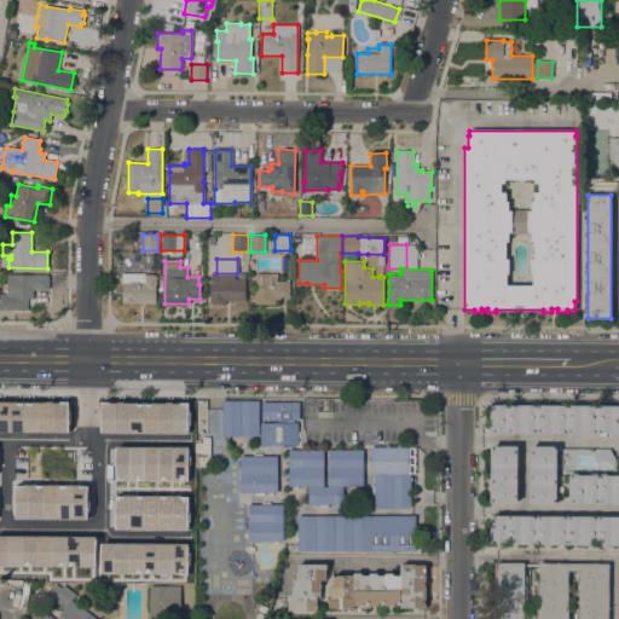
[(0,308),(0,294),(7,294),(7,273),(48,275),(48,276),(50,276),(48,288),(47,288),(47,289),(33,289),(33,298),(28,298),(28,310),(0,308)]
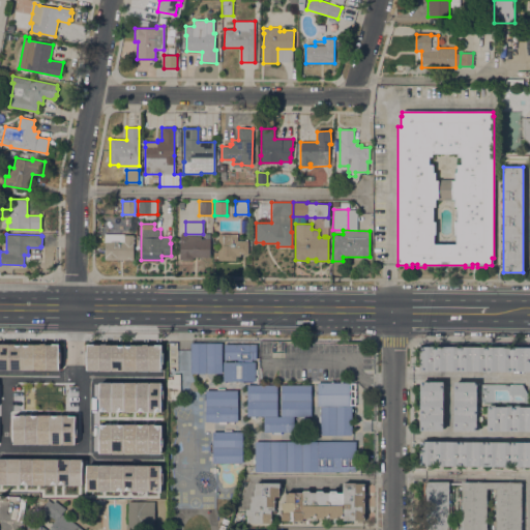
[(133,260),(104,259),(105,234),(124,234),(124,235),(134,235),(133,260)]
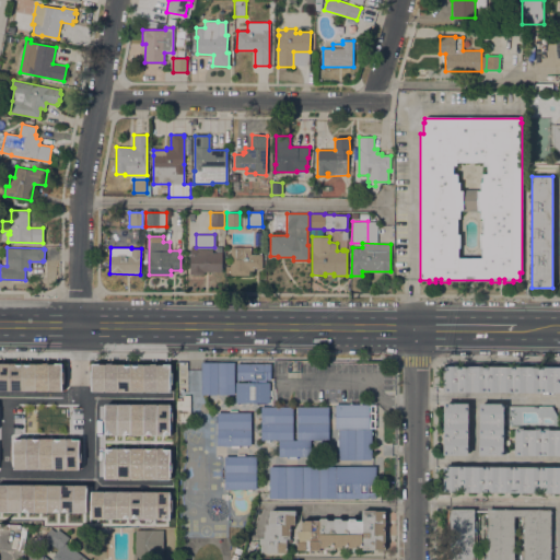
[(230,275),(230,273),(225,273),(225,266),(230,266),(230,249),(241,249),(241,247),(251,247),(251,254),(261,254),(261,268),(254,268),(254,270),(249,270),(249,275),(230,275)]
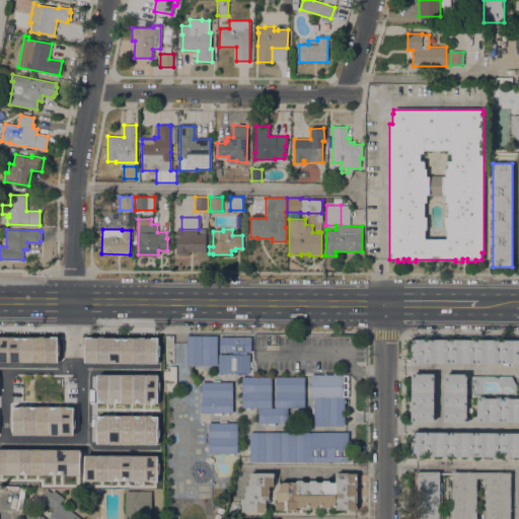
[(205,251),(188,251),(188,253),(175,253),(175,232),(182,232),(182,231),(197,231),(197,233),(206,233),(205,251)]
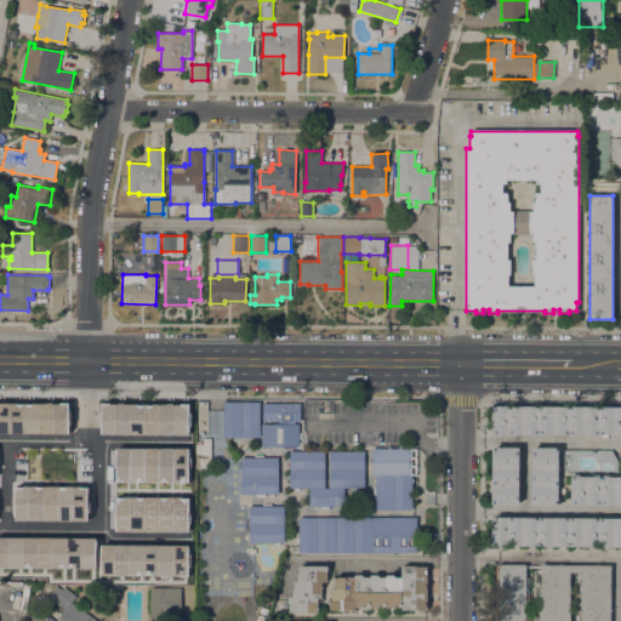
[(69,404),(0,402),(0,433),(69,434),(69,404)]
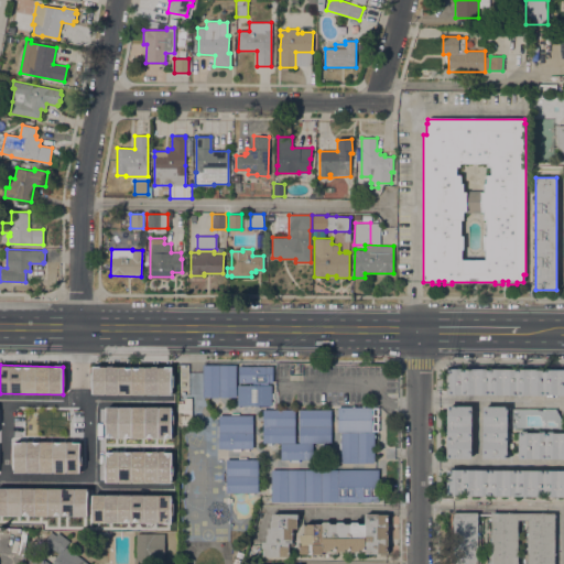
[(91,393),(171,396),(172,367),(91,365),(91,393)]
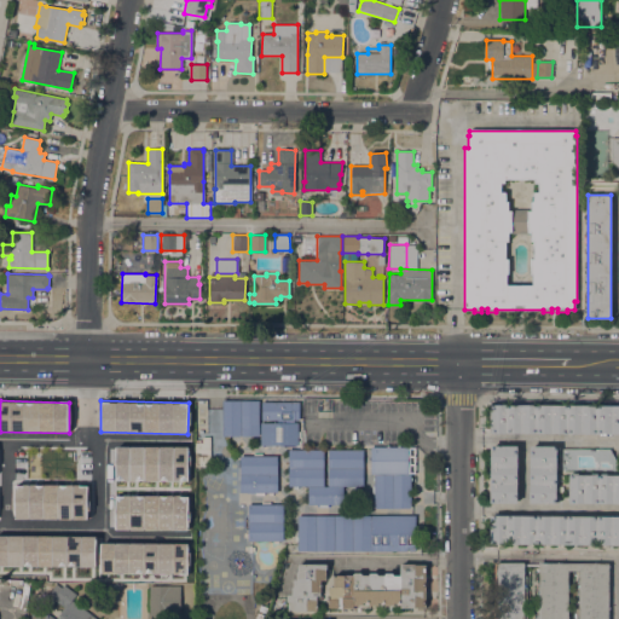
[(259,400),(259,435),(223,435),(223,400),(259,400)]
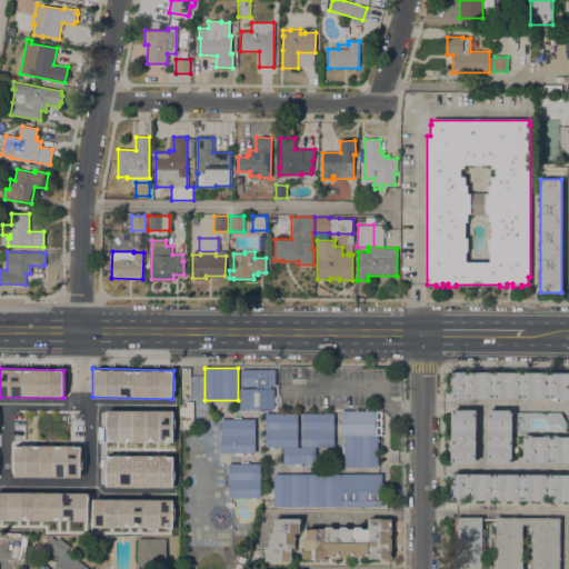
[(179,369),(178,399),(190,398),(190,369),(179,369)]
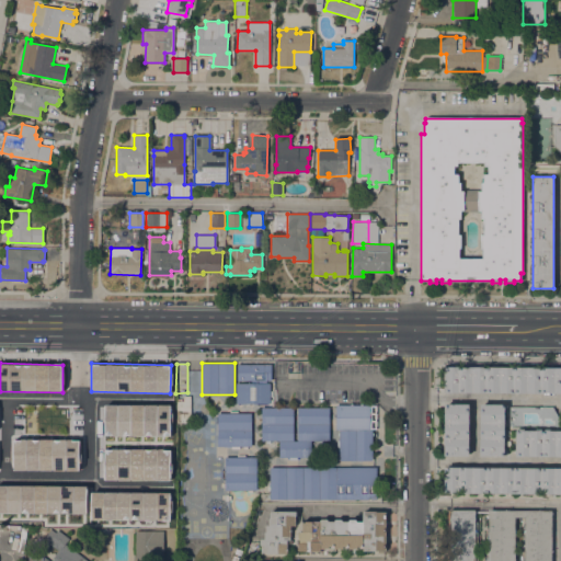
[(272,364),(271,380),(266,380),(266,384),(270,384),(270,403),(236,403),(236,382),(255,384),(255,380),(237,380),(237,364),(272,364)]
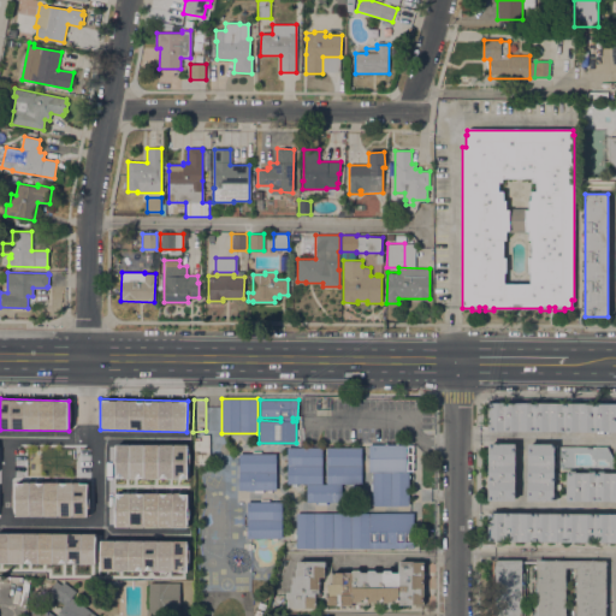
[(615,431),(489,431),(489,403),(615,403),(615,431)]
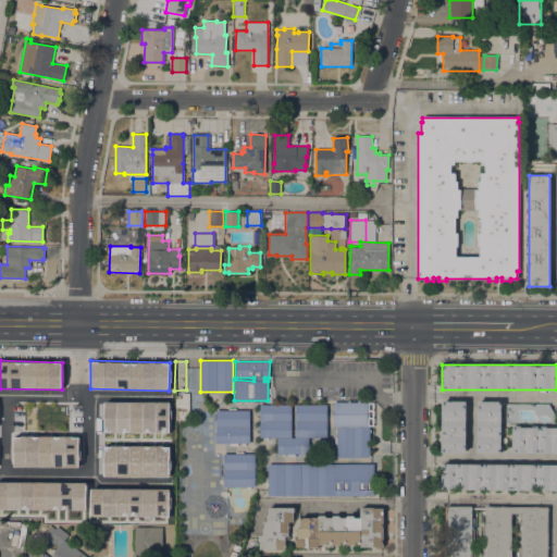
[(176,398),(176,422),(189,422),(189,393),(183,393),(183,398),(176,398)]
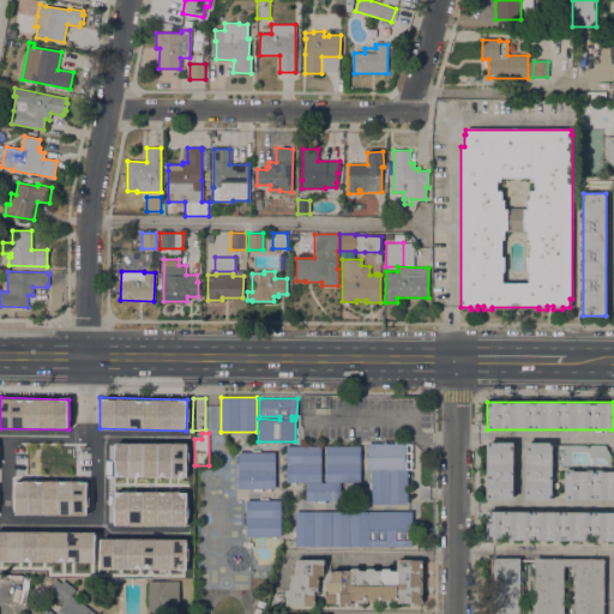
[(186,477),(186,444),(114,443),(114,476),(186,477)]
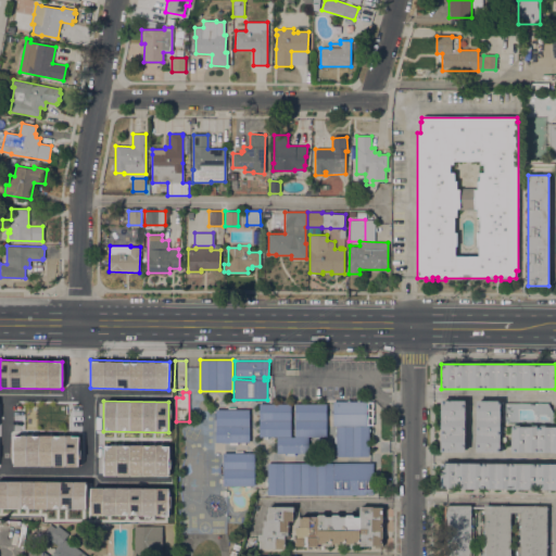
[(336,456),(336,426),(332,426),(332,401),(367,402),(373,402),(373,425),(366,425),(366,426),(369,426),(369,456),(336,456)]
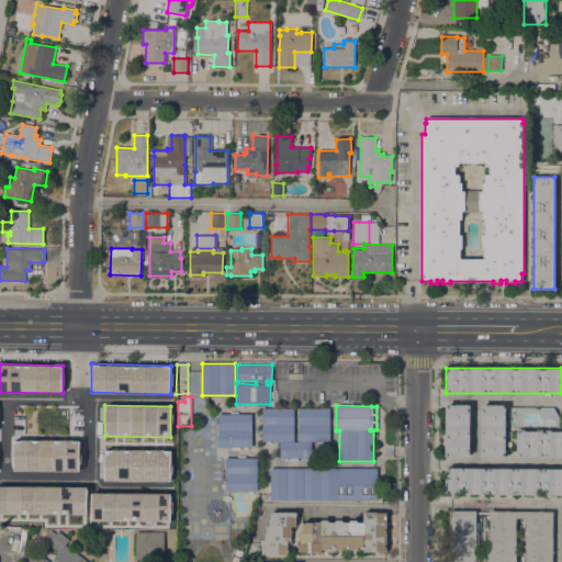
[(470,457),(446,457),(446,450),(442,450),(442,436),(439,436),(439,427),(442,427),(442,411),(446,411),(446,405),(470,405),(470,457)]
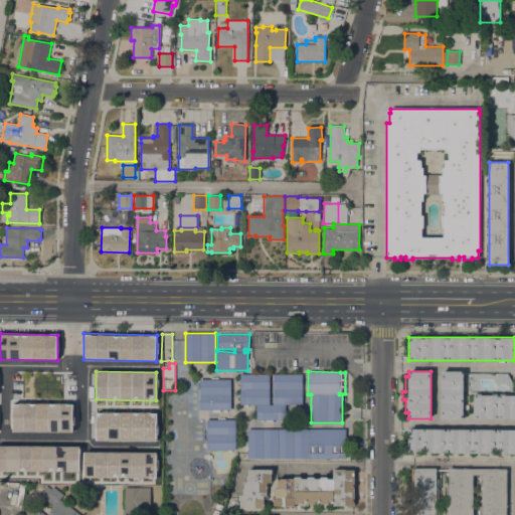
[(442,371),(466,371),(466,385),(464,385),(464,394),(466,394),(466,395),(469,395),(469,399),(465,399),(465,401),(464,401),(463,418),(441,418),(442,371)]
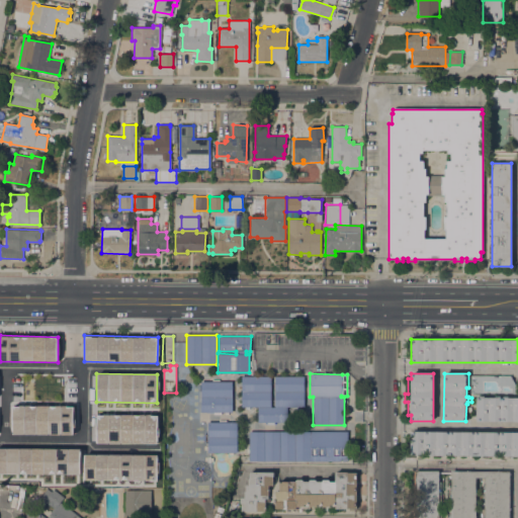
[(271,376),(271,407),(274,407),(274,376),(304,376),(304,407),(299,407),(299,409),(296,409),(296,407),(287,407),(287,422),(274,422),(274,424),(267,424),(267,422),(257,422),(257,407),(249,407),(249,409),(245,409),(245,407),(242,407),(242,375),(271,376)]
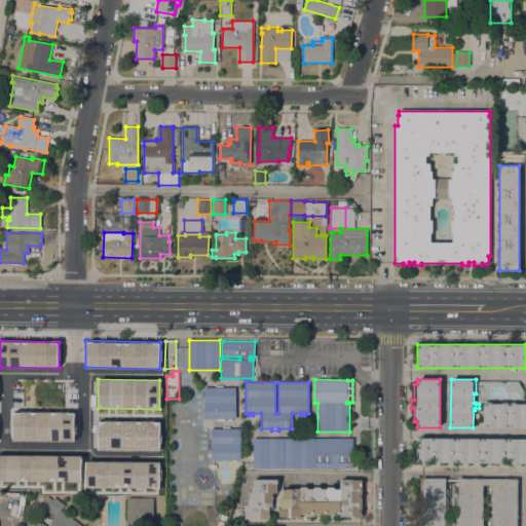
[(525,393),(525,400),(478,400),(478,381),(518,381),(525,393)]
